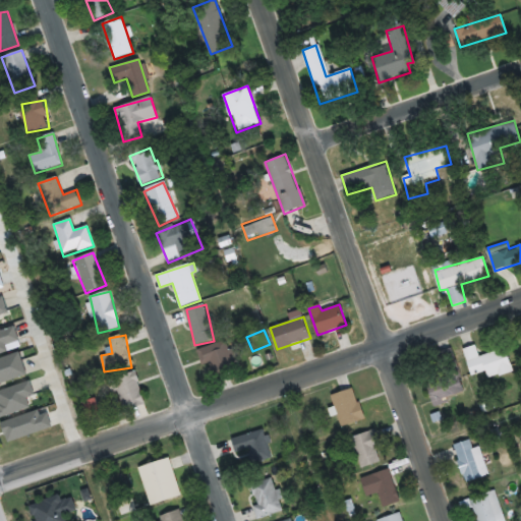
[(203,365),(209,363),(213,373),(237,364),(228,339),(197,351),(203,365)]
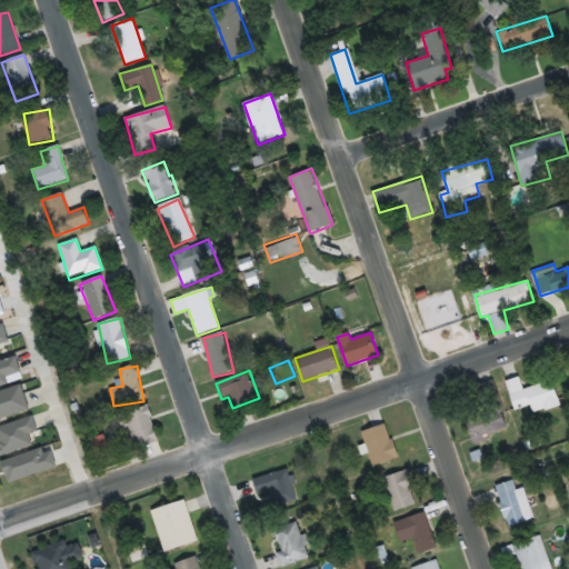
[(533,413),(560,406),(553,381),(522,389),(519,378),(507,381),(513,410),(531,406),(533,413)]
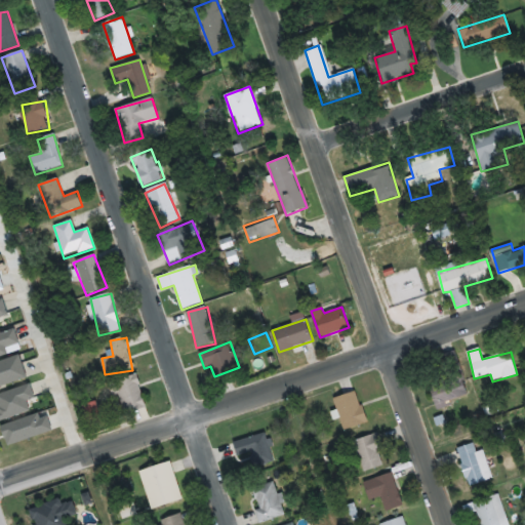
[(124,415),(147,408),(136,374),(113,381),(124,415)]
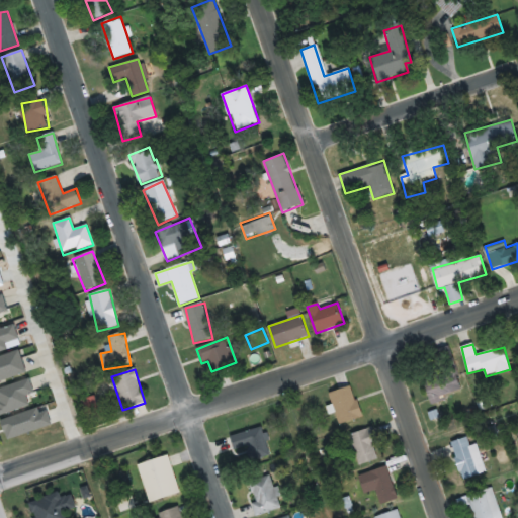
[(430,402),(461,394),(455,369),(424,377),(430,402)]
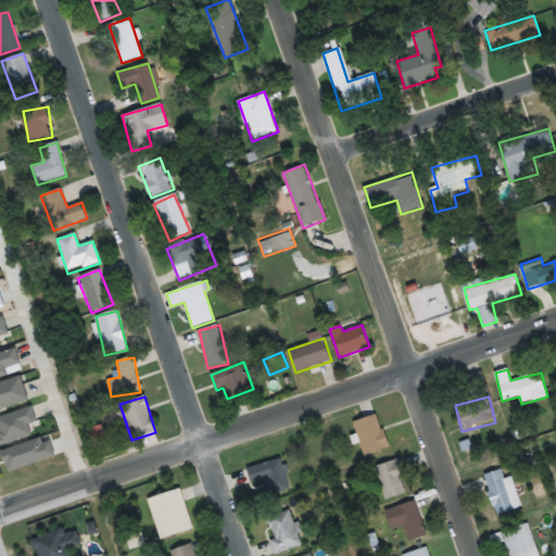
[(364,456),(389,447),(378,414),(353,422),(364,456)]
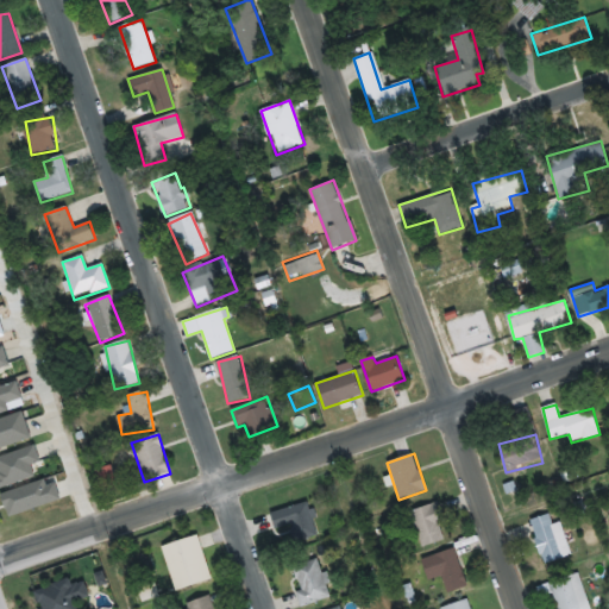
[(115,482),(110,465),(95,471),(101,487),(115,482)]
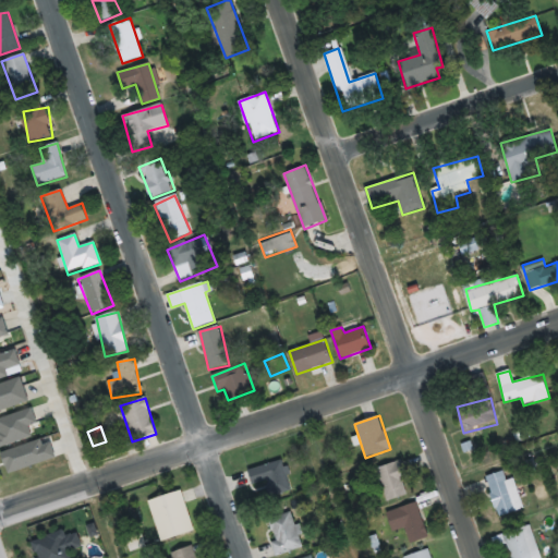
[(265,482),(269,497),(292,490),(283,460),(247,470),(252,485),(265,482)]
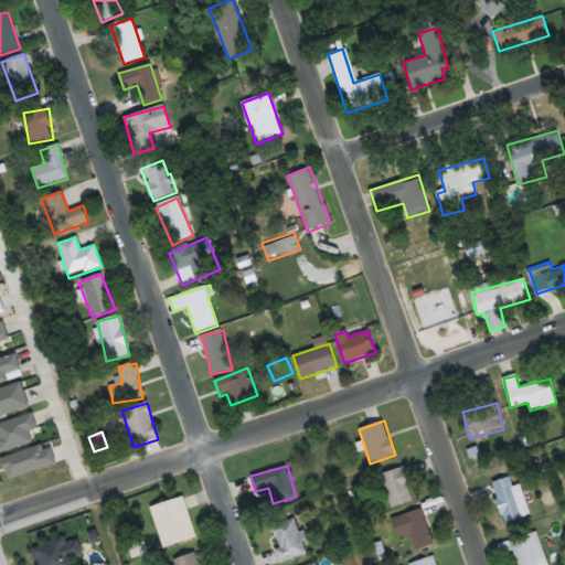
[(380,477),(393,509),(413,500),(407,488),(414,484),(405,466),(380,477)]
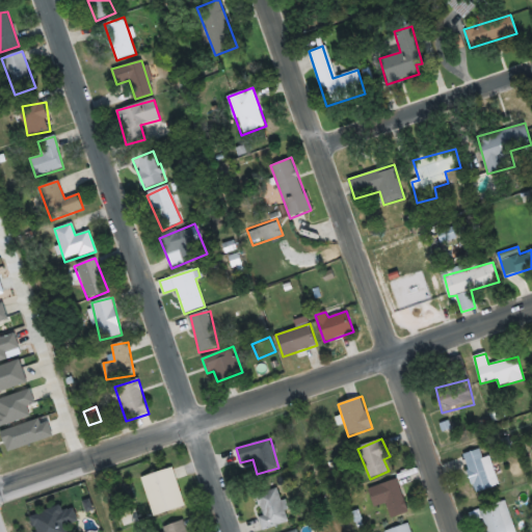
[(467,461),(475,493),(499,486),(490,455),(467,461)]
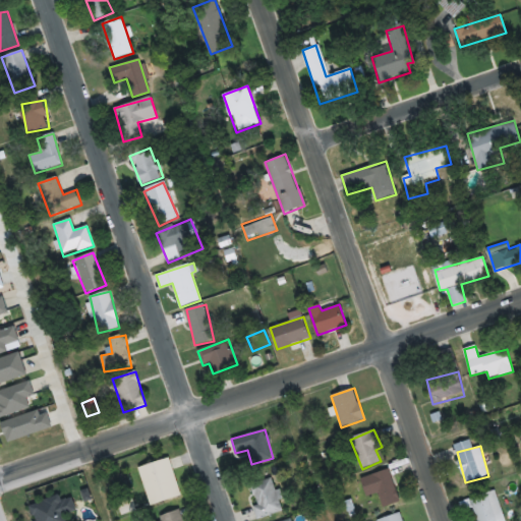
[(170,458),(137,468),(149,506),(181,497),(170,458)]
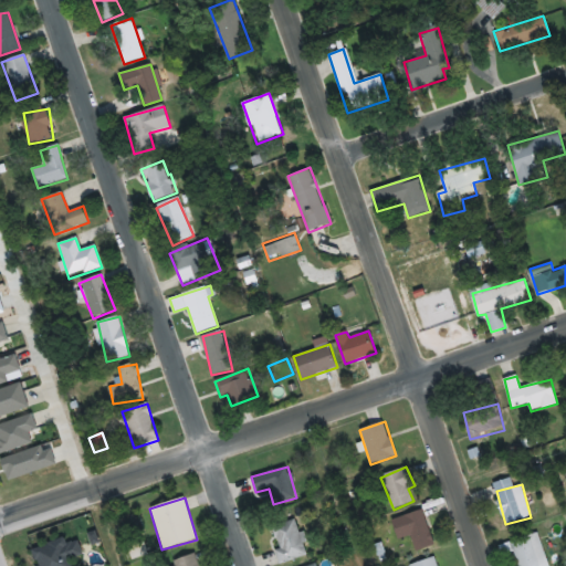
[(436,545),(421,510),(391,521),(399,538),(409,534),(417,553),(436,545)]
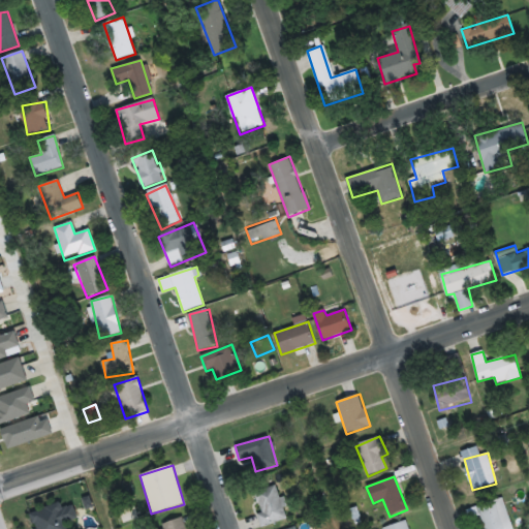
[(260,512),(256,514),(260,528),(287,519),(276,485),(254,492),(260,512)]
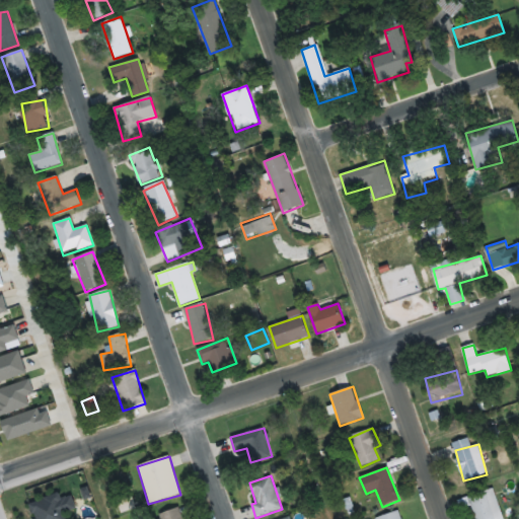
[(504,518),(492,488),(464,498),(472,518),(504,518)]
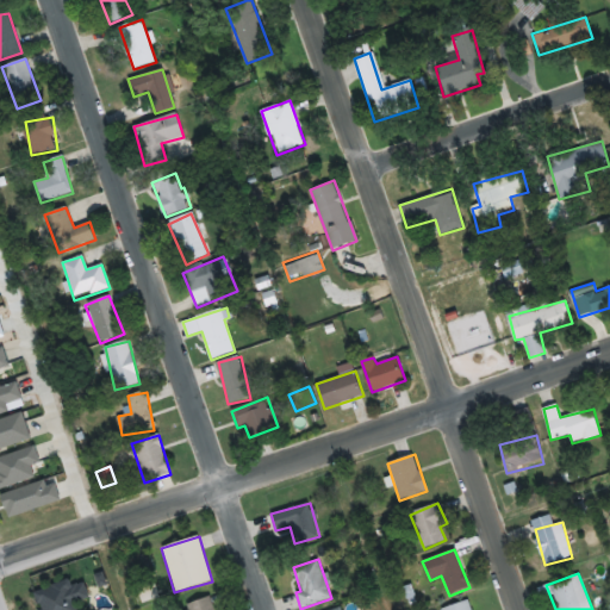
[(79,609),(78,603),(91,599),(86,583),(73,586),(72,580),(33,591),(38,609),(79,609)]
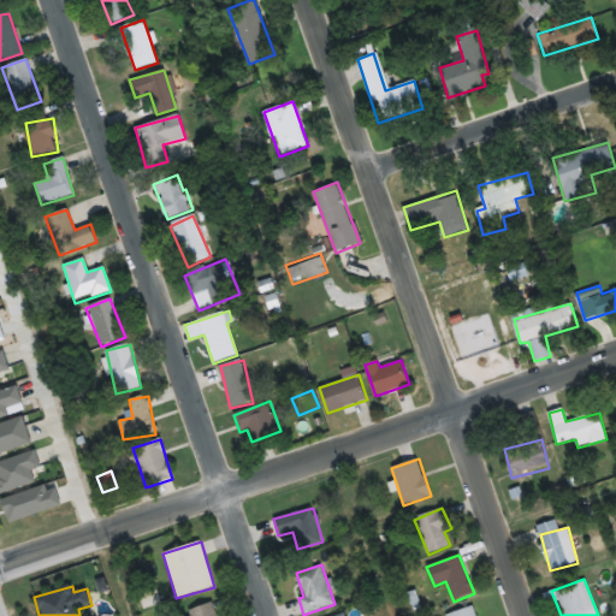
[(220,615),(217,603),(185,611),(185,615),(220,615)]
